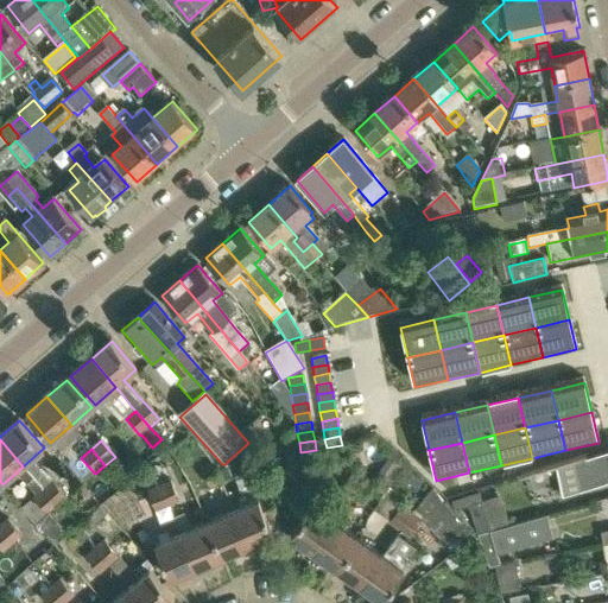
[(584,459),(571,463),(577,493),(607,483),(607,452),(584,459)]
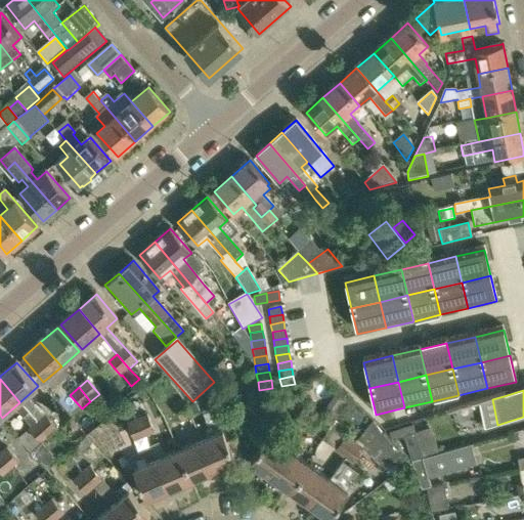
[(335,396),(328,406),(340,415),(347,404),(335,396)]
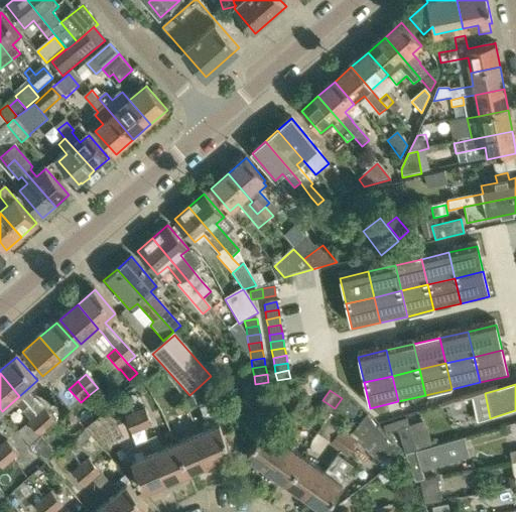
[(170,399),(177,415),(178,416),(187,412),(179,395),(170,399)]
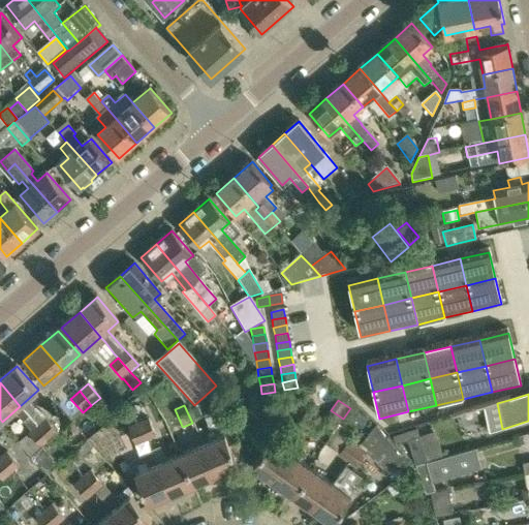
[(294,429),(304,435),(315,418),(306,411),(294,429)]
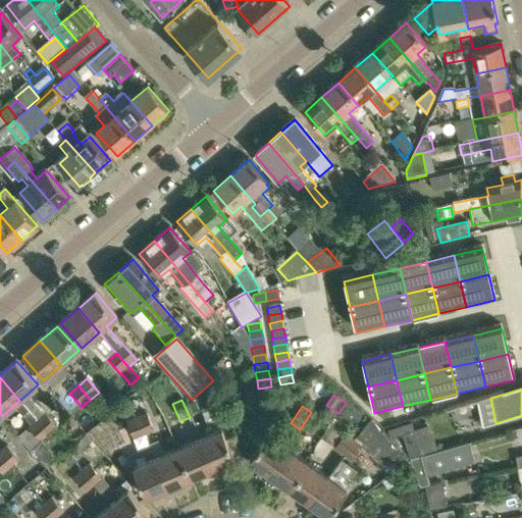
[(311,412),(300,429),(310,434),(320,418),(311,412)]
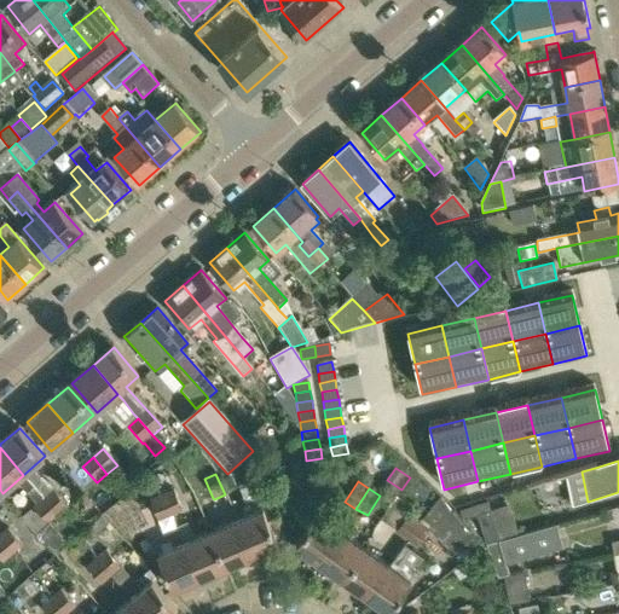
[(53,491),(44,499),(58,516),(68,509),(53,491)]
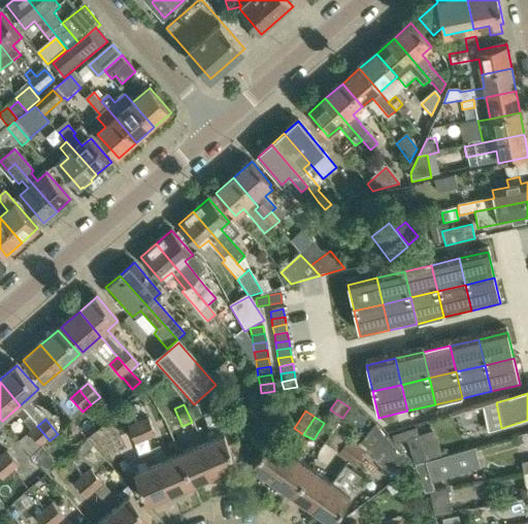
[(138,424),(145,443),(156,438),(149,419),(138,424)]
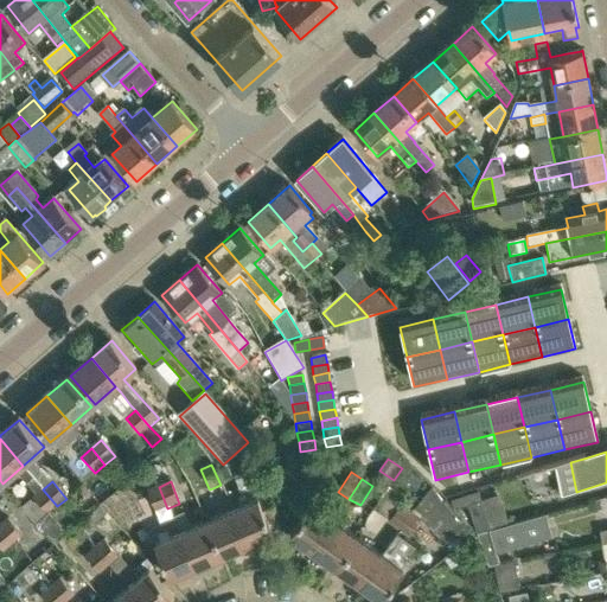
[(155,513),(167,508),(159,487),(146,492),(155,513)]
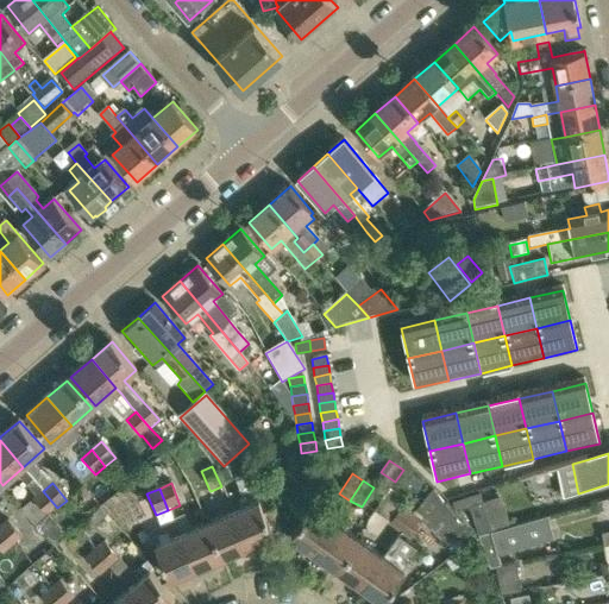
[(48,516),(57,508),(43,491),(33,499),(48,516)]
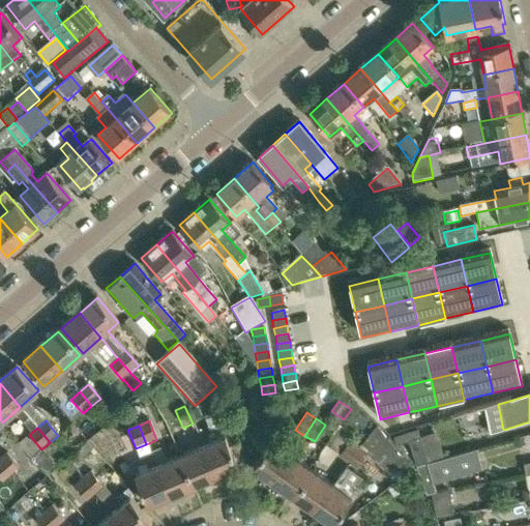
[(204,444),(217,475),(239,466),(234,456),(244,451),(235,431),(204,444)]
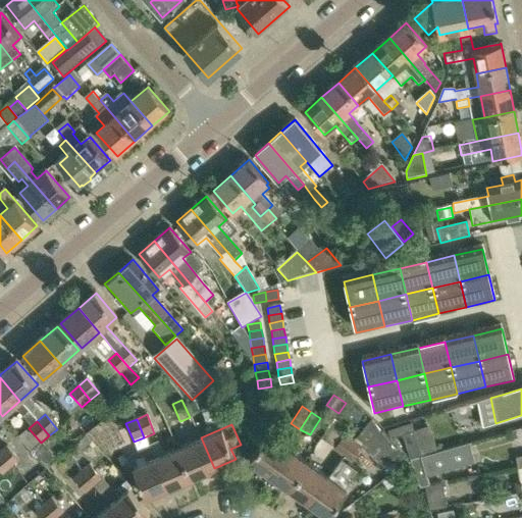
[(421,456),(413,432),(402,436),(410,460),(421,456)]
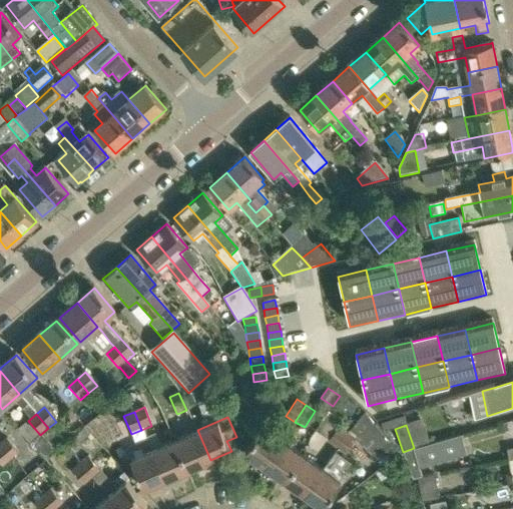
[(244,452),(265,466),(283,440),(264,426),(244,452)]
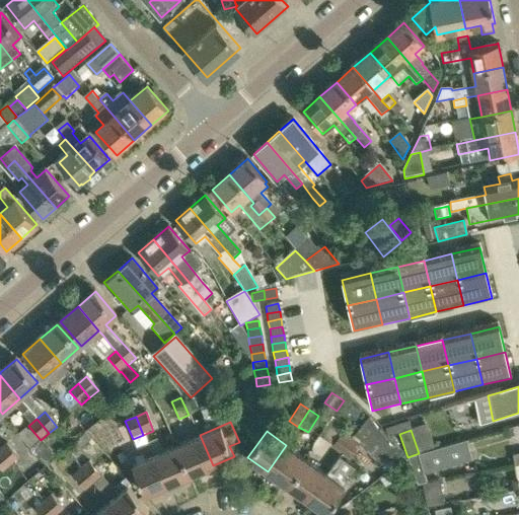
[(393,444),(378,431),(357,444),(351,440),(340,455),(349,462),(358,449),(383,475),(408,459),(393,444)]
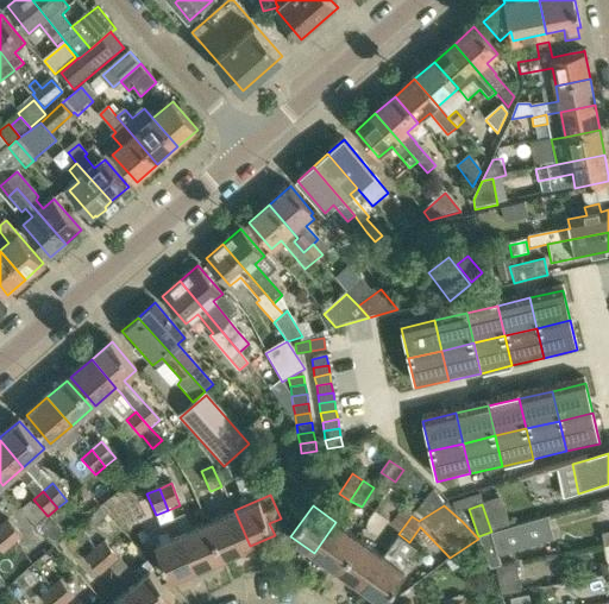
[(388,526),(399,534),(412,516),(401,508),(388,526)]
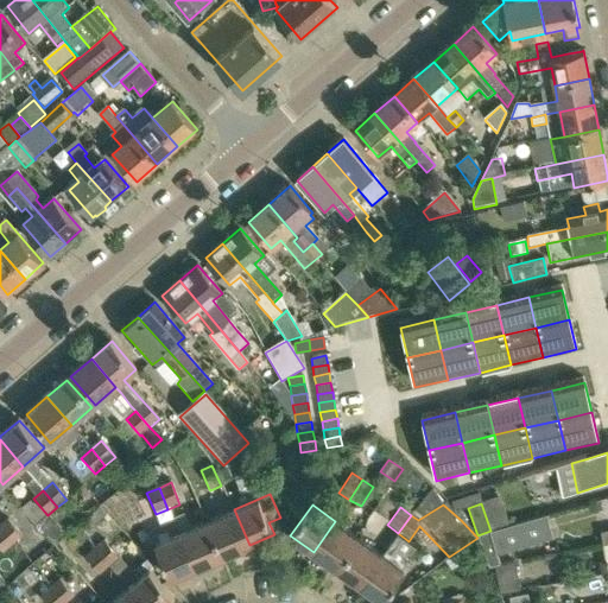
[(100,509),(86,521),(93,528),(97,525),(112,539),(120,532),(100,509)]
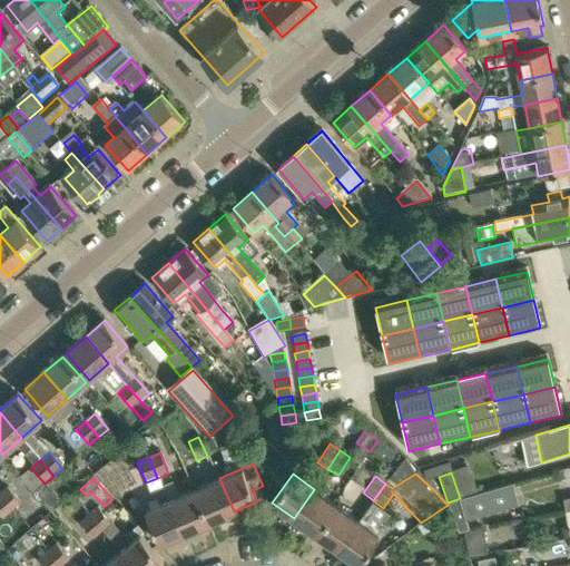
[(212,521),(234,511),(219,478),(196,488),(212,521)]
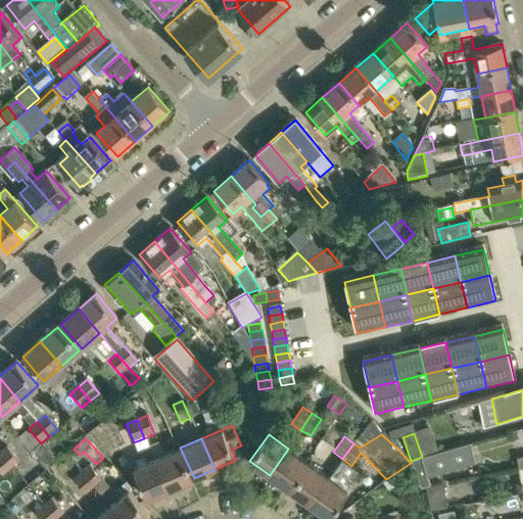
[(41,443),(30,454),(44,469),(55,459),(41,443)]
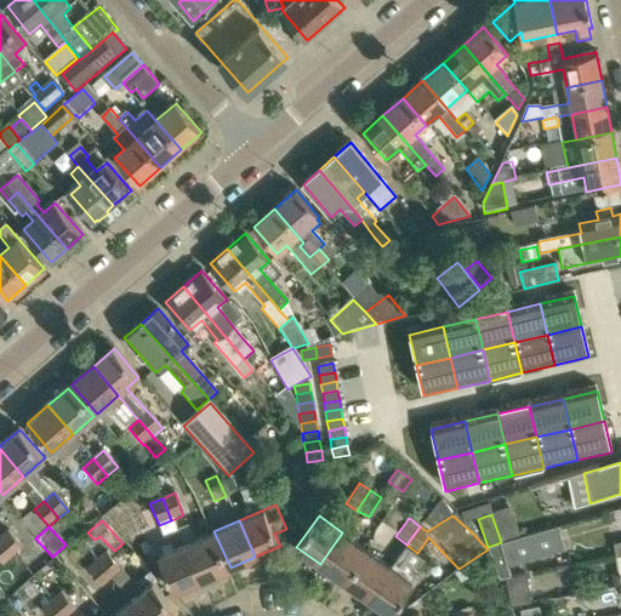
[(558,530),(488,551),(496,574),(565,553),(558,530)]
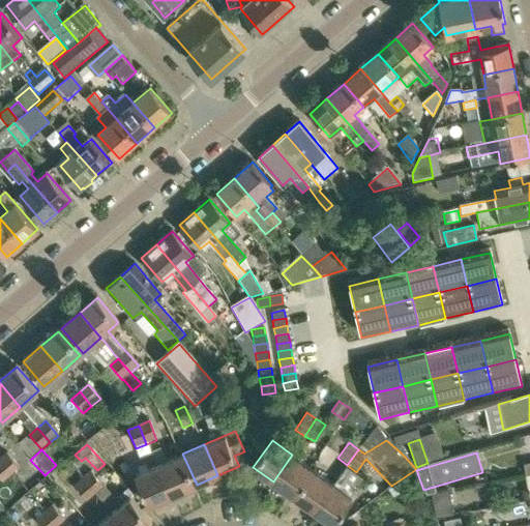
[(7,455),(0,460),(0,465),(9,477),(20,469),(7,455)]
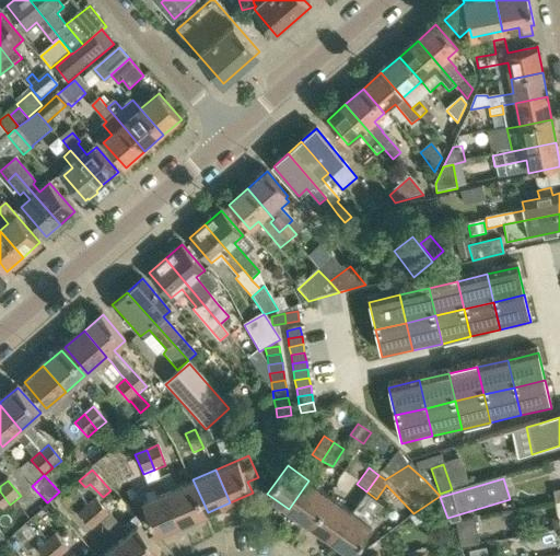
[(308,481),(289,509),(308,524),(328,495),(308,481)]
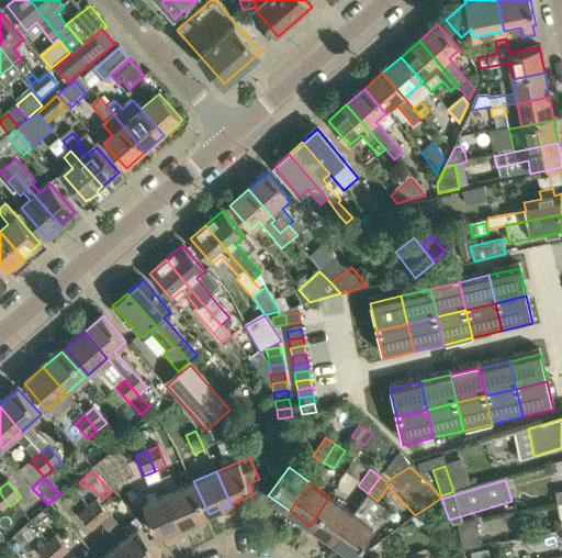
[(189,483),(166,493),(180,526),(203,516),(189,483)]
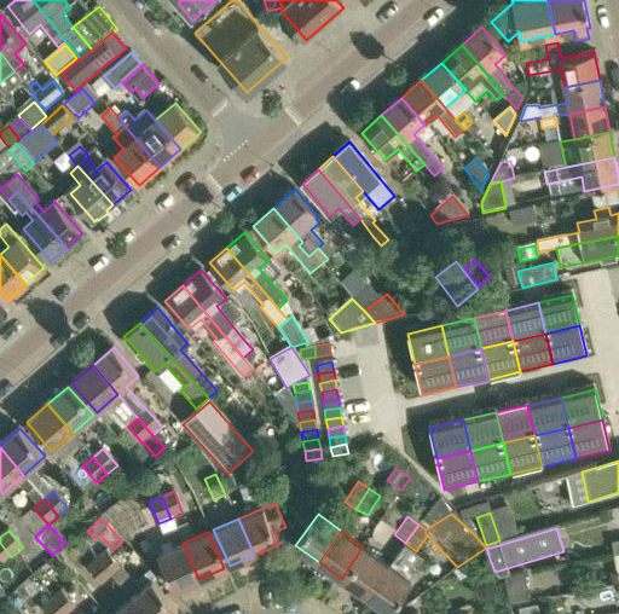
[(0,566),(11,557),(0,543),(0,566)]
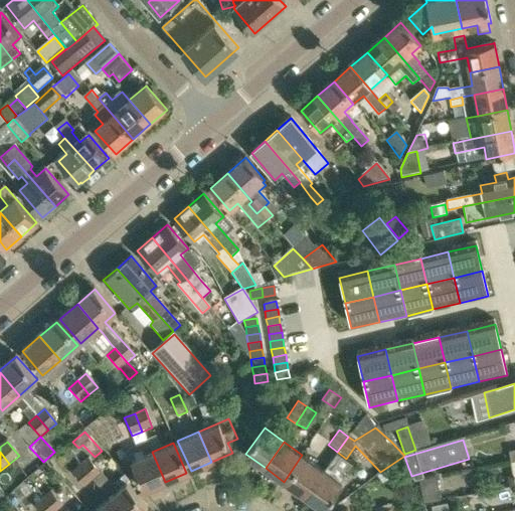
[(145,491),(165,482),(152,452),(132,461),(145,491)]
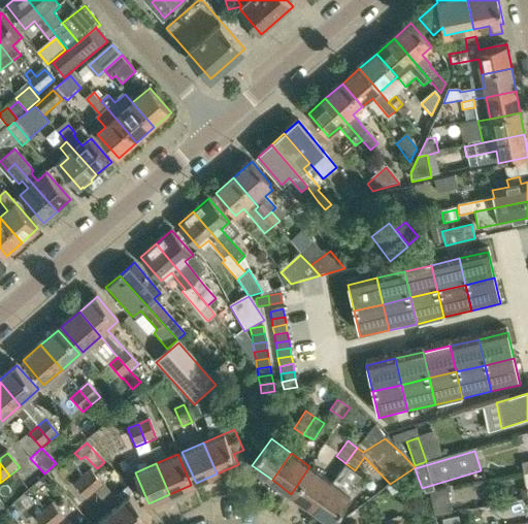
[(314,510),(333,483),(314,469),(295,496),(314,510)]
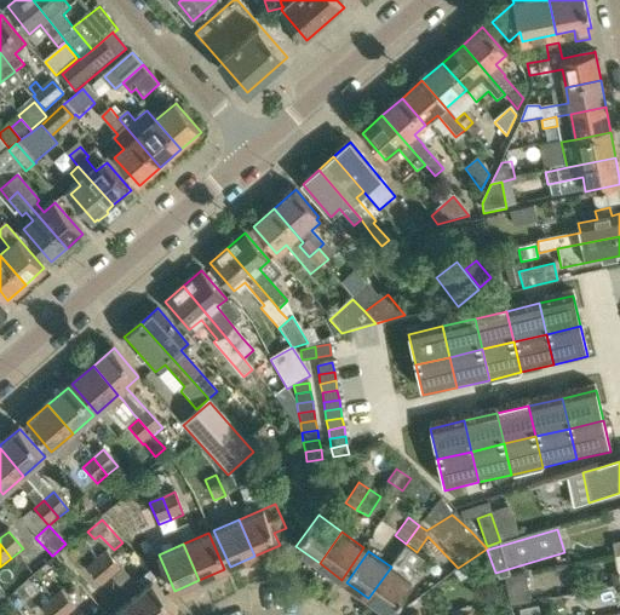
[(112,578),(131,601),(143,614),(172,614),(177,610),(156,586),(160,582),(149,570),(135,585),(105,552),(97,561),(112,578)]
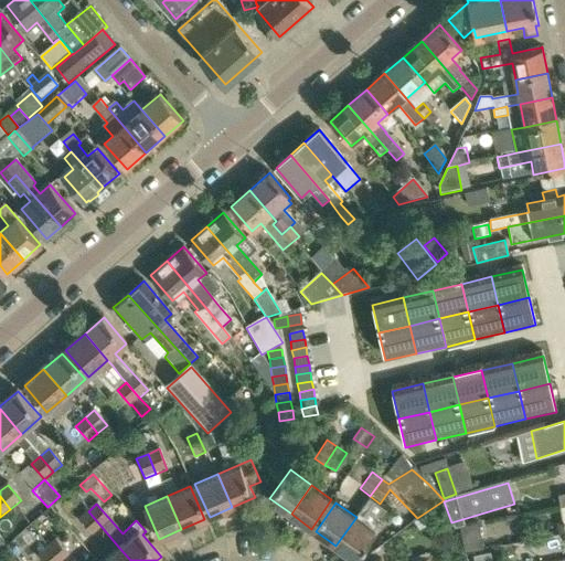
[(93,536),(102,527),(88,511),(78,520),(93,536)]
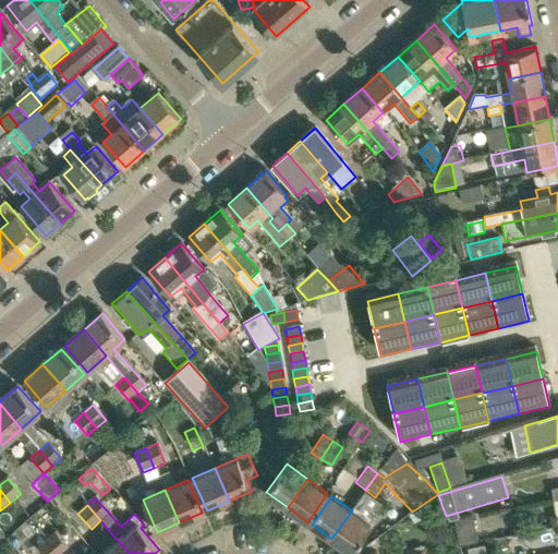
[(331,539),(351,553),(372,525),(352,510),(331,539)]
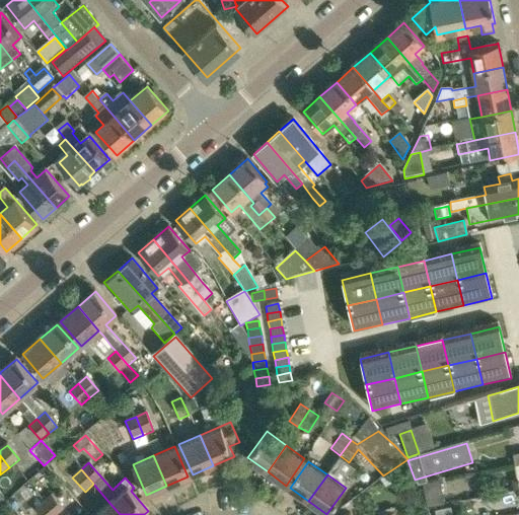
[(51,496),(43,503),(52,514),(59,514),(64,510),(51,496)]
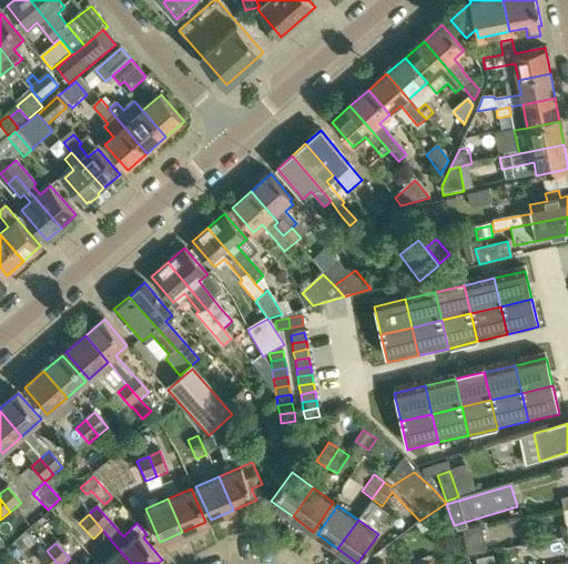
[(57,563),(47,551),(38,559),(42,563),(57,563)]
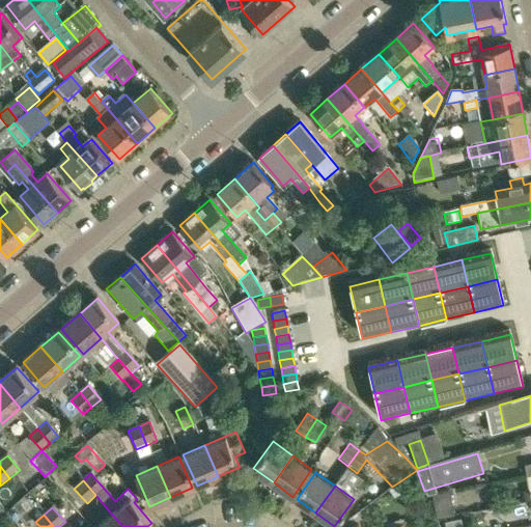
[(122,526),(112,515),(100,526),(122,526)]
